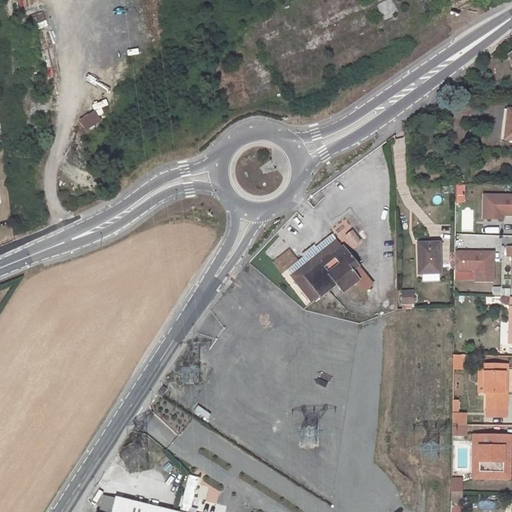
[(392,0),(387,0),(376,5),(383,21),(399,14),(392,0)]
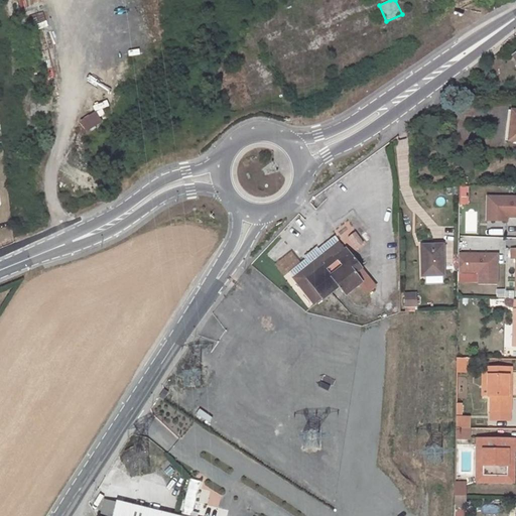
[(515,108),(508,108),(503,139),(515,140),(515,108)]
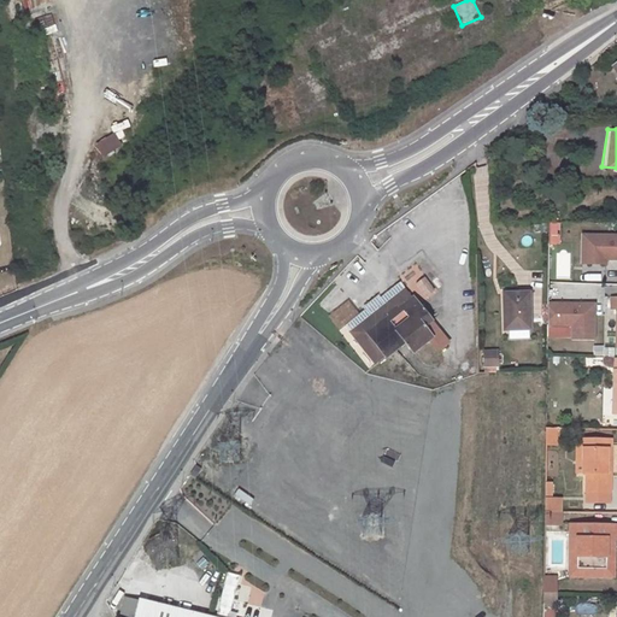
[(616,233),(580,233),(579,264),(604,265),(605,259),(616,259),(616,233)]
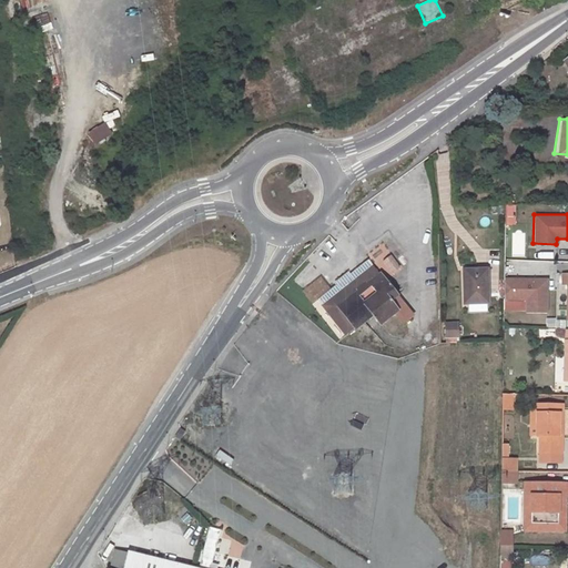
[(376,265),(388,276),(399,265),(387,254),(376,265)]
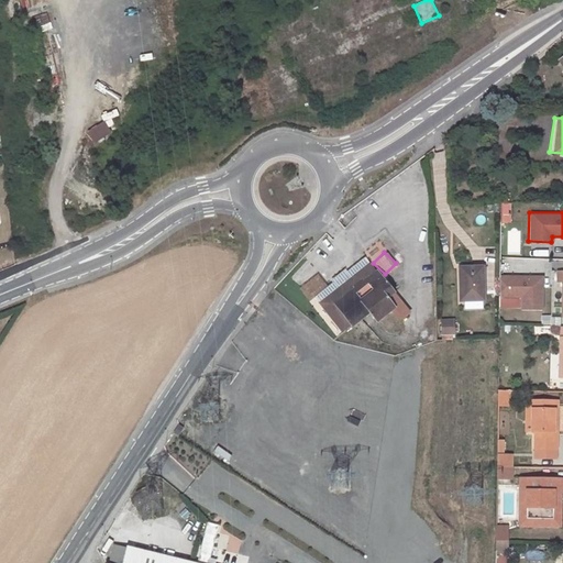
[(370,263),(319,302),(343,332),(370,311),(377,321),(394,308),(386,298),(393,293),(377,272),(376,272),(370,263)]
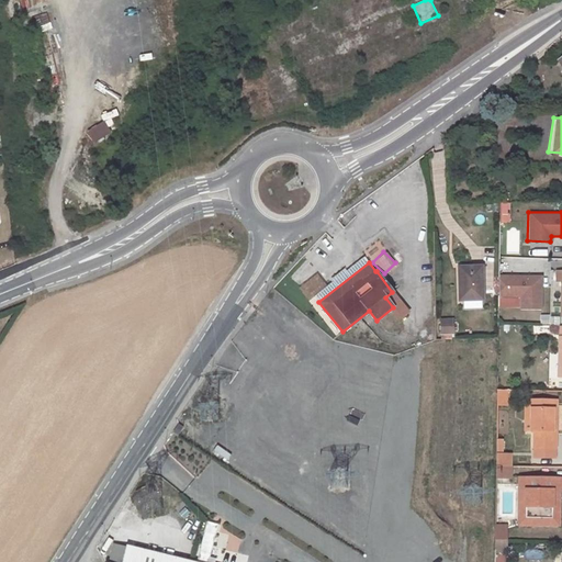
[(462,300),(483,300),(482,267),(459,267),(459,285),(462,285),(462,300)]
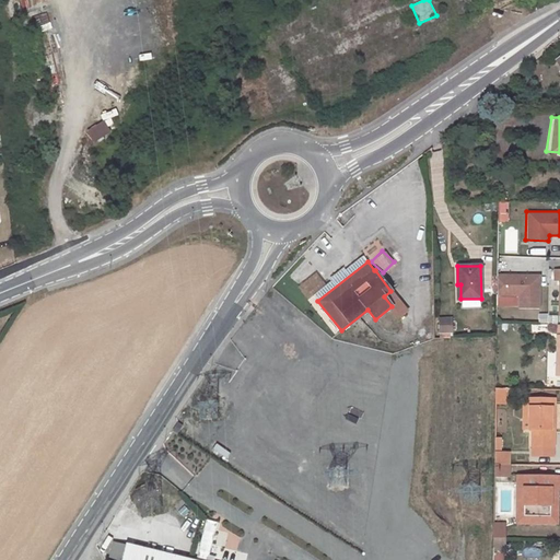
[(539,275),(498,275),(497,295),(517,295),(517,307),(539,307),(539,275)]
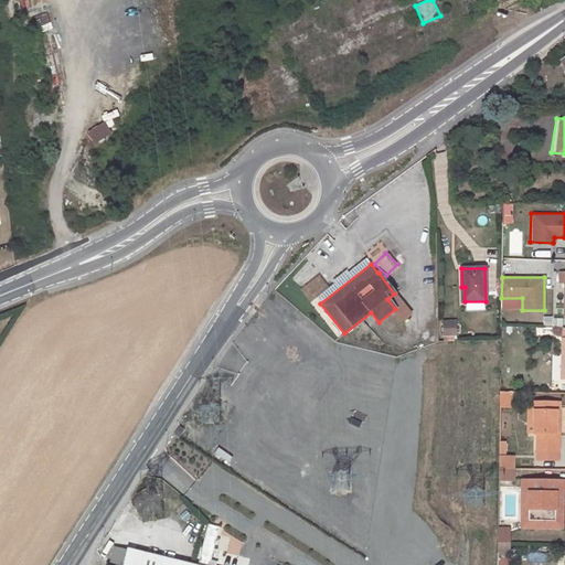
[(439,319),(439,334),(455,334),(455,319),(439,319)]
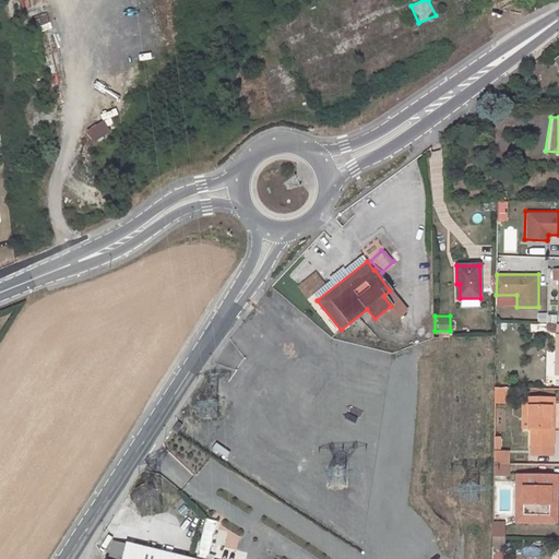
[(502,402),(502,391),(522,392),(522,388),(495,387),(494,401),(502,402)]
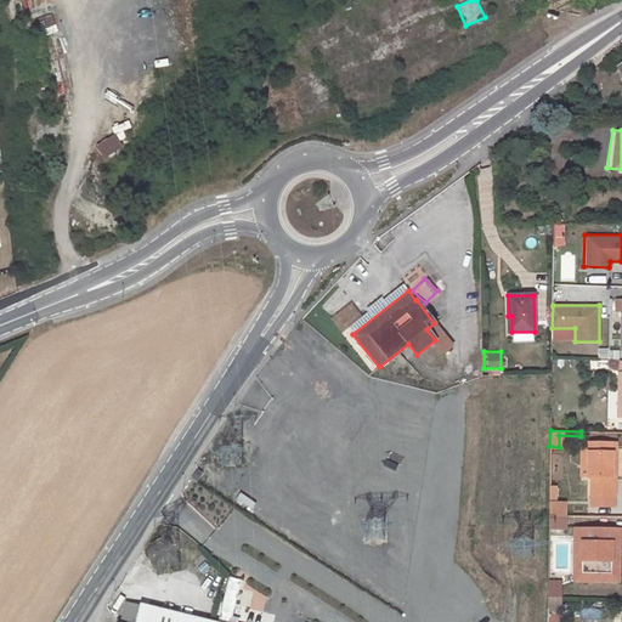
[(588,442),(588,476),(591,478),(591,495),(615,496),(615,476),(611,476),(612,444),(588,442)]
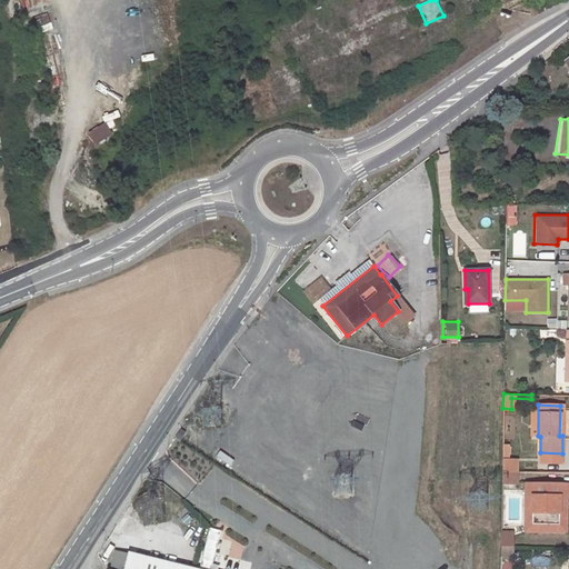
[(502,471),(502,483),(516,483),(516,471),(502,471)]
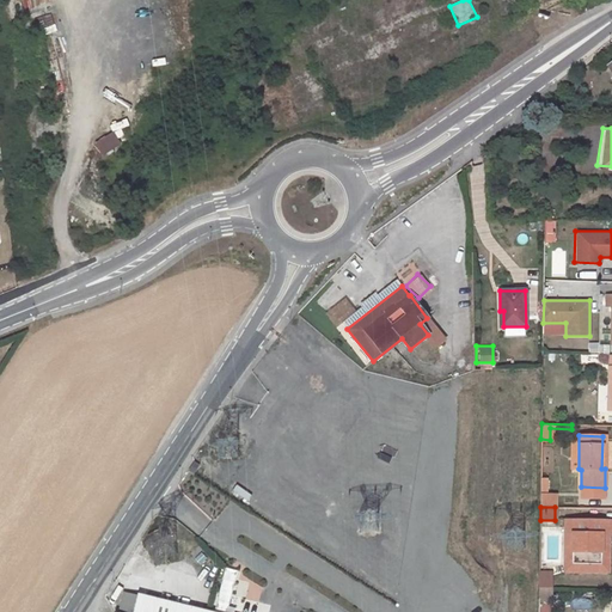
[(567,519),(567,571),(610,571),(611,534),(604,534),(603,564),(574,563),(575,520),(567,519)]
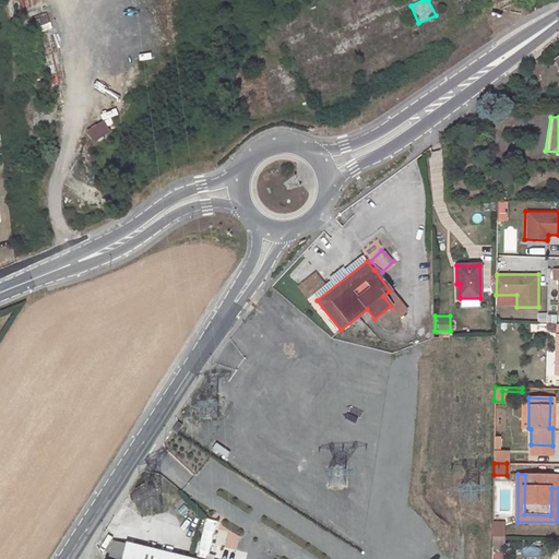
[(558,475),(525,475),(524,514),(550,515),(551,488),(558,488),(558,475)]
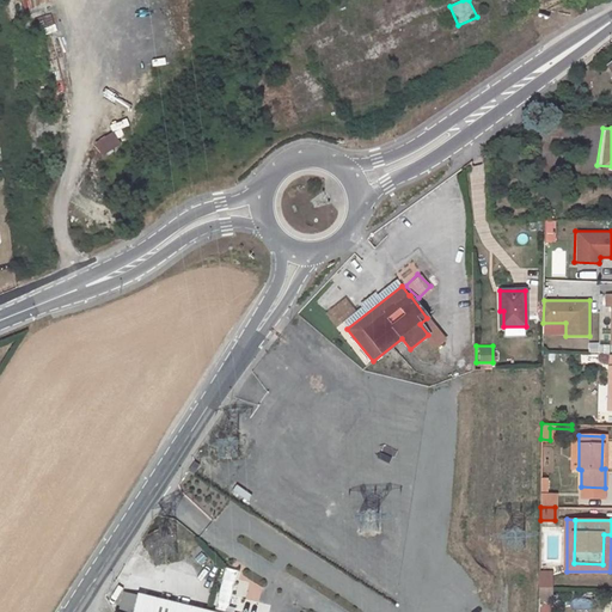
[(221,611),(226,611),(238,571),(225,568),(212,610),(221,611)]
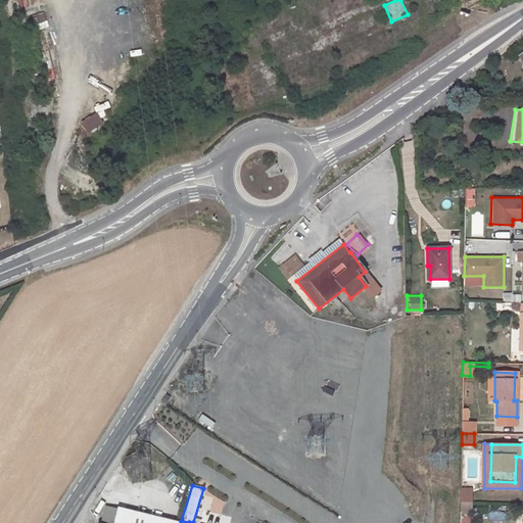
[(472,503),(472,490),(461,490),(461,503),(472,503)]
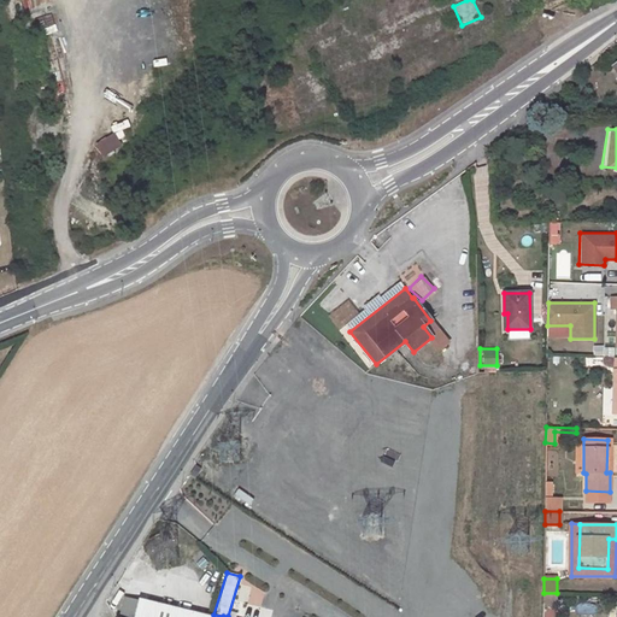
[(557,609),(557,593),(544,593),(544,609),(557,609)]
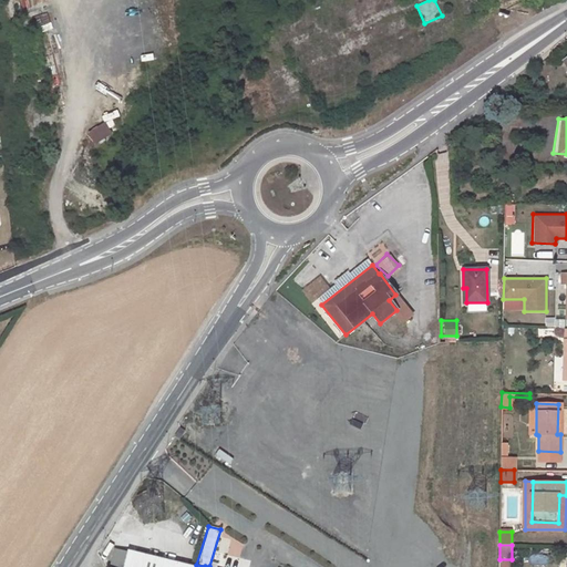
[(115,550),(110,566),(124,566),(127,553),(115,550)]
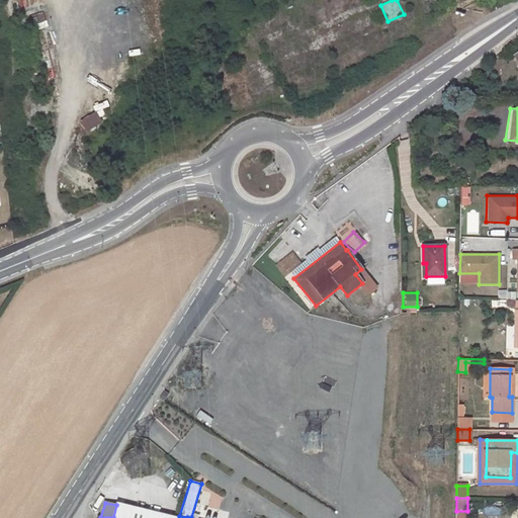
[(174,517),(117,504),(116,505),(113,517),(174,517)]
